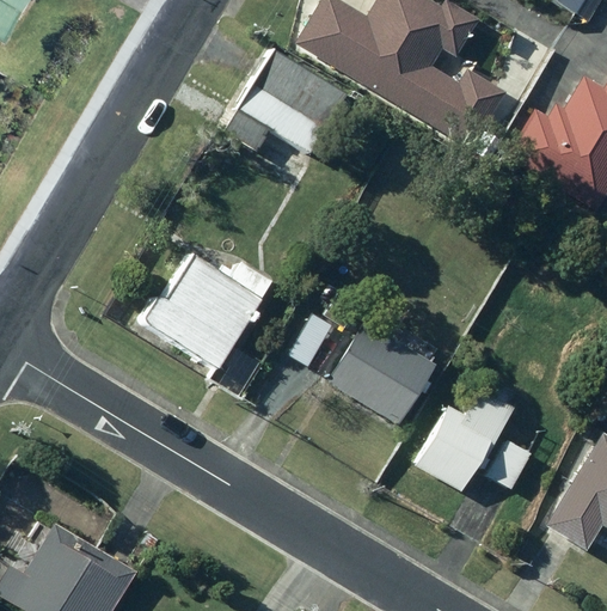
[(0,0),(0,36),(14,46),(42,0),(0,0)]
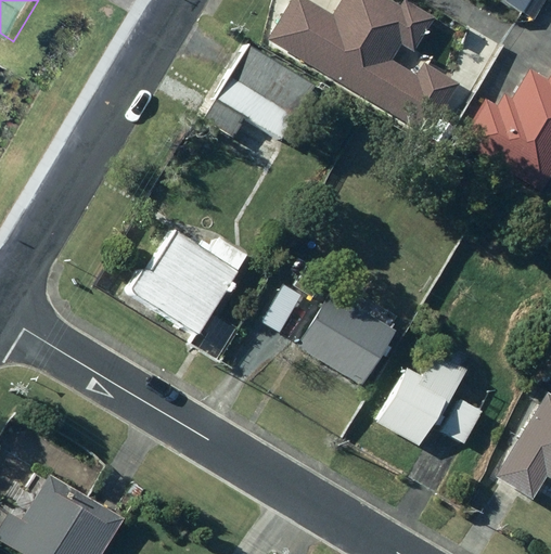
[(402,2),(399,9),(383,0),(342,0),(332,17),(302,0),(290,0),(266,42),(428,137),(459,85),(424,65),(417,77),(392,63),(401,46),(414,53),(433,21),(402,2)]
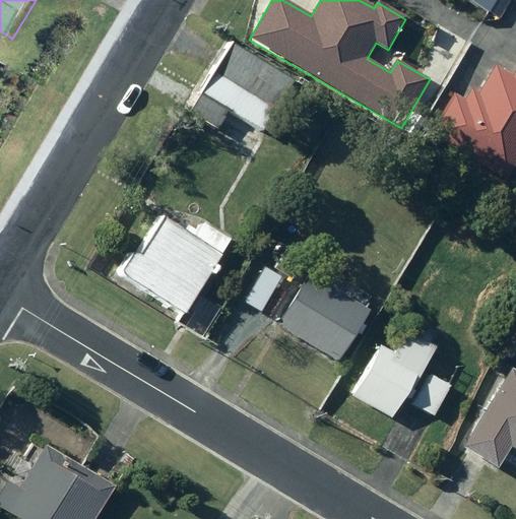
[(471,0),(502,19),(513,0),(471,0)]
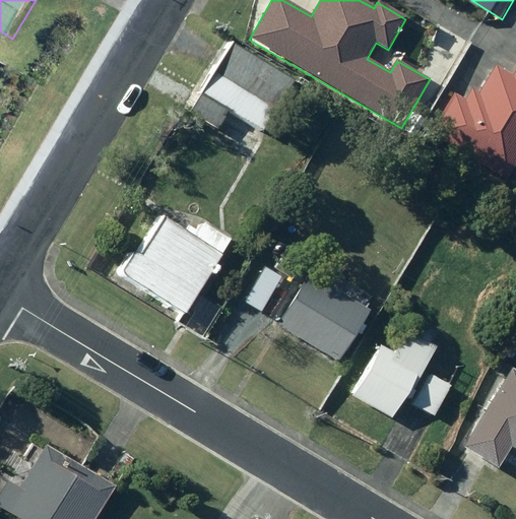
[(233,42),(190,111),(219,130),(232,111),(264,131),(296,80),(233,42)]
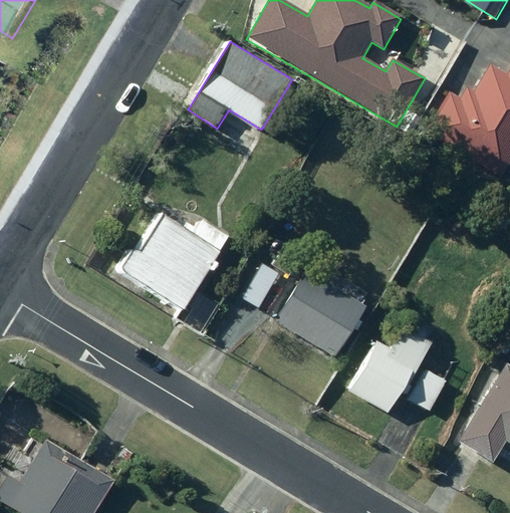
[(451,92),(427,133),(503,179),(509,167),(509,75),(492,64),(475,91),(469,87),(462,99),(451,92)]
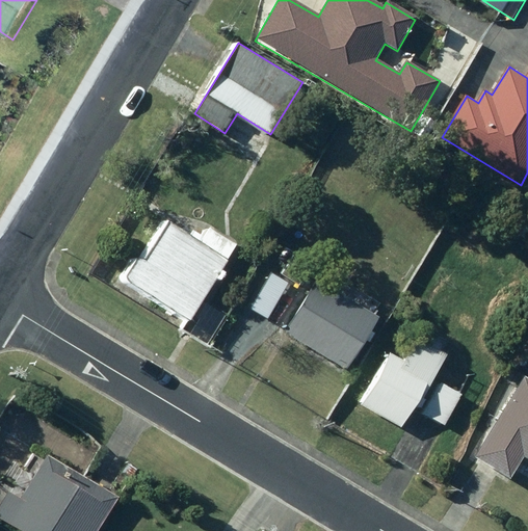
[(226,272),(222,270),(238,244),(210,227),(201,242),(167,221),(143,260),(136,259),(124,280),(189,321),(183,330),(215,350),(225,336),(212,328),(221,314),(203,301),(217,277),(221,280),(226,272)]
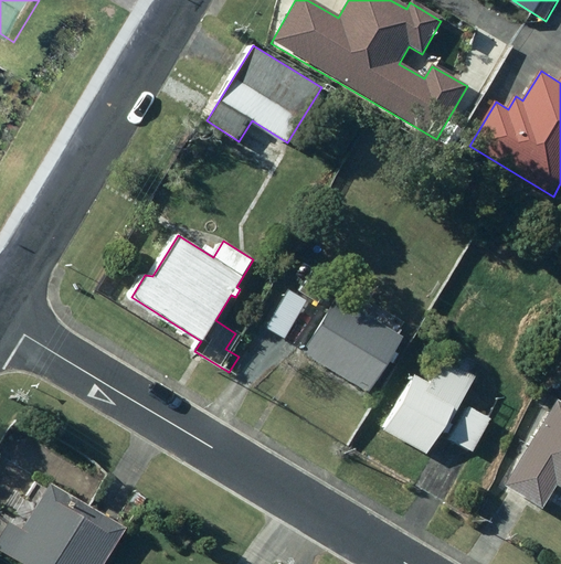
[(289,291),(268,327),(287,338),(308,302),(289,291)]
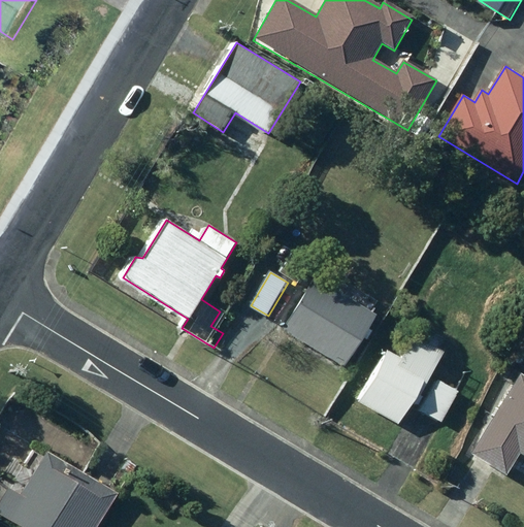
[(282,328),(346,367),(378,316),(314,276),(282,328)]
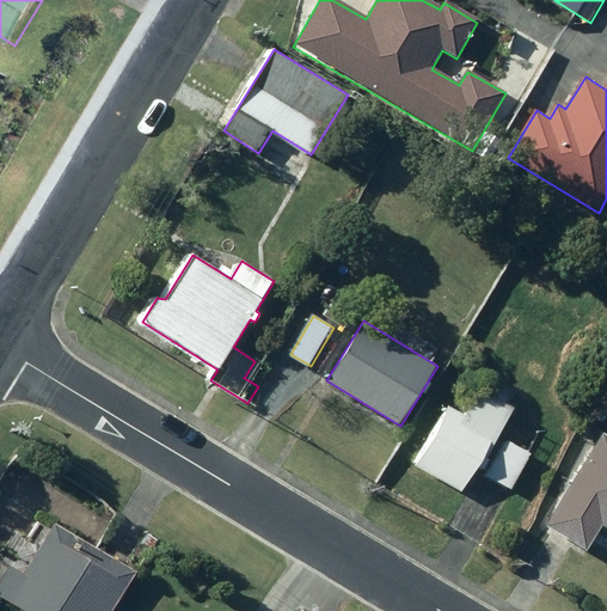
[(451,407),(417,468),(463,493),(490,443),(494,445),(514,409),(480,391),(467,416),(451,407)]
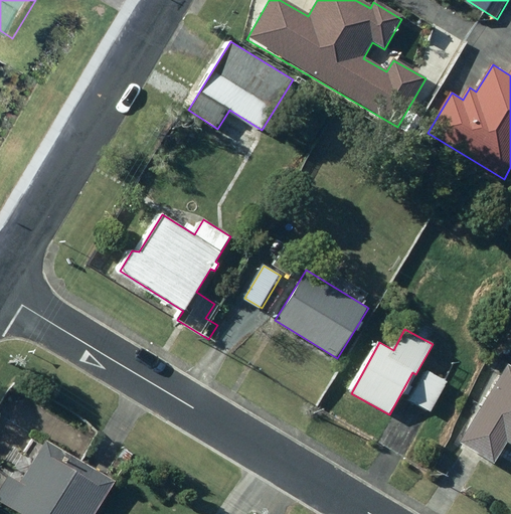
[(510,331),(507,329),(496,349),(509,356),(510,354),(510,331)]
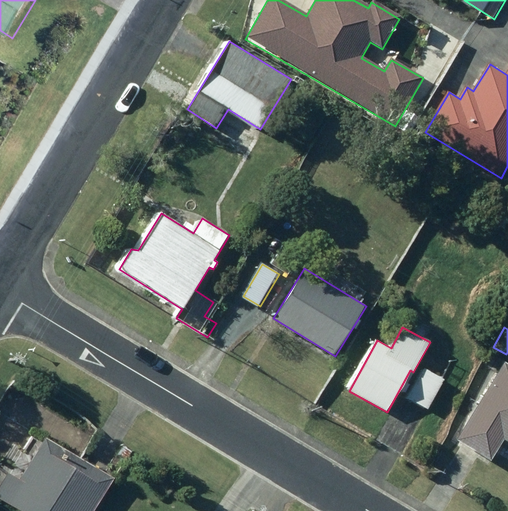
[(507,364),(506,363),(459,441),(493,461),(506,440),(507,441),(507,364)]
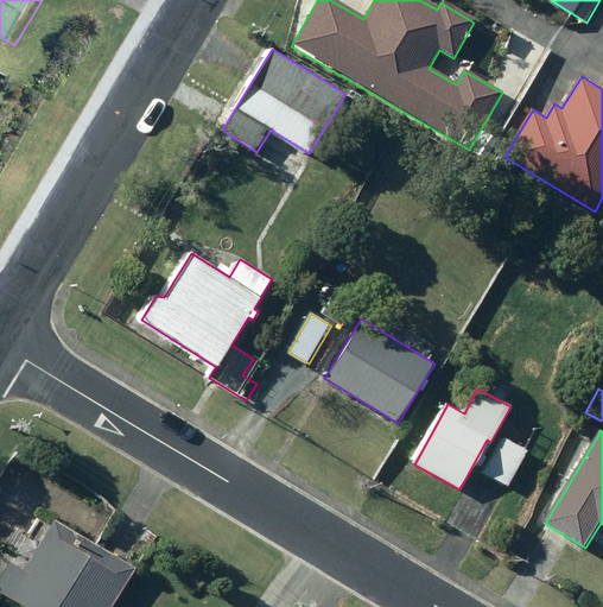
[(506,438),(487,474),(511,487),(529,451),(506,438)]
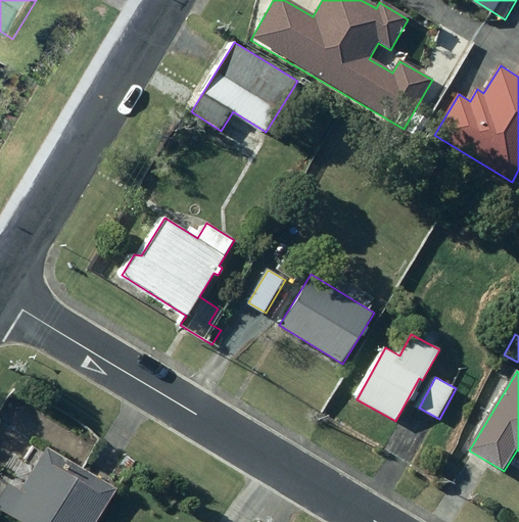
[(0,502),(0,509),(20,521),(96,521),(115,489),(47,448),(21,491),(10,485),(0,502)]
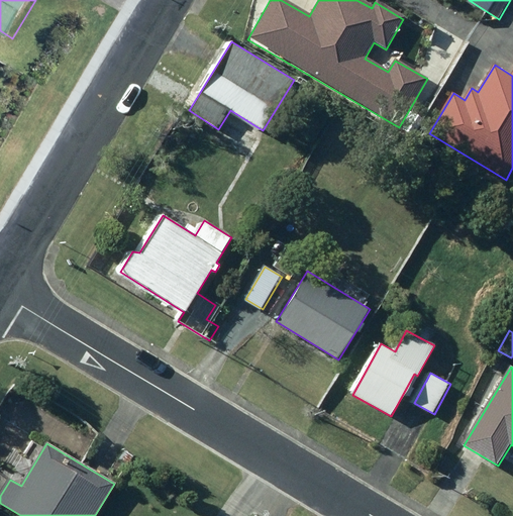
[(127,452),(123,459),(131,465),(135,457),(127,452)]
